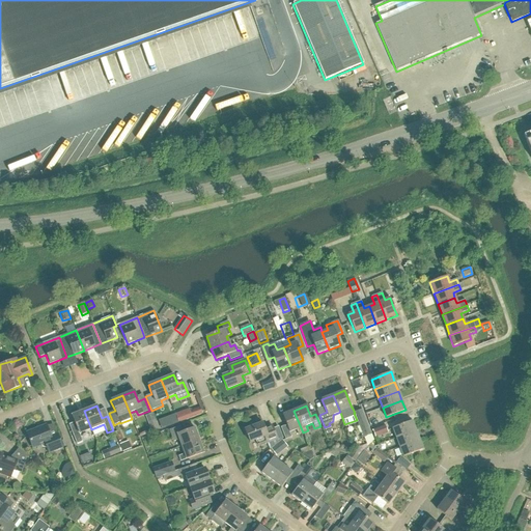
[(191,419),(202,414),(200,408),(189,412),(191,419)]
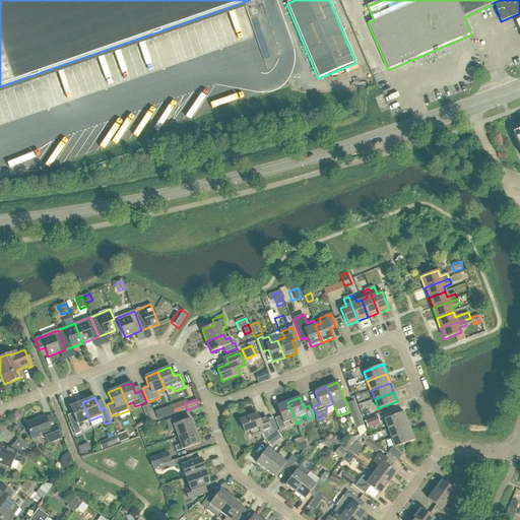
[(355,429),(364,426),(354,401),(347,404),(346,404),(349,411),(355,429)]
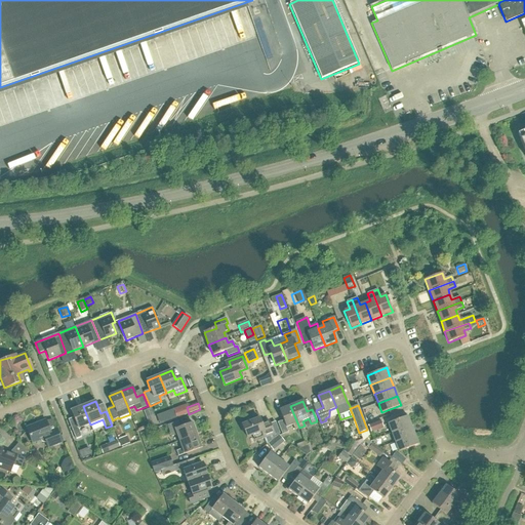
[(78,429),(90,425),(83,406),(71,411),(76,422),(70,426),(76,439),(81,437),(78,429)]
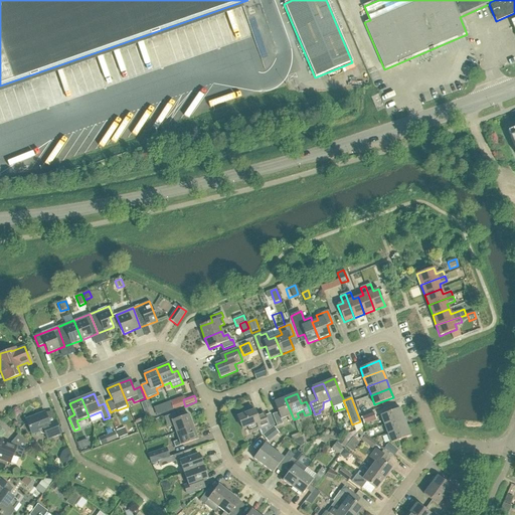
[(289,421),(294,419),(285,398),(274,402),(278,412),(272,414),(277,426),(283,424),(281,419),(287,416),(289,421)]
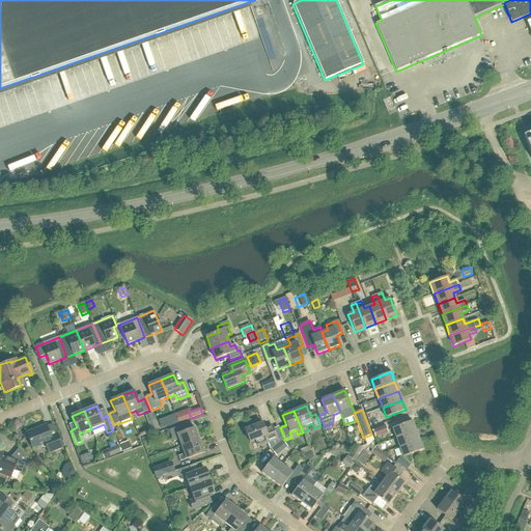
[(167,419),(159,422),(162,430),(170,427),(167,419)]
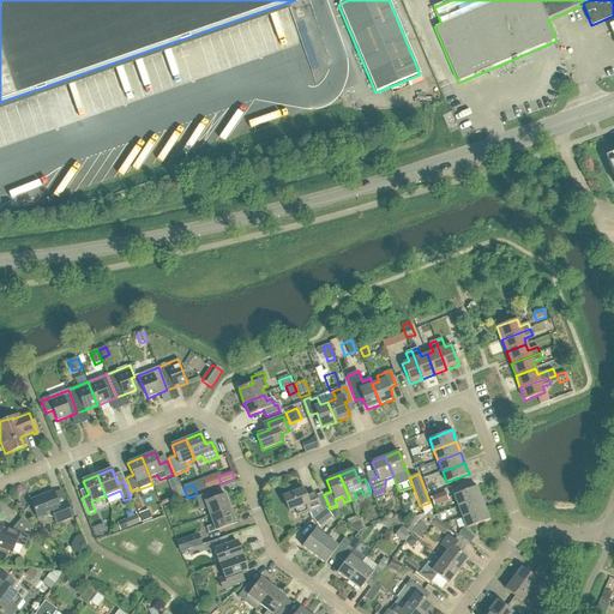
[(176,500),(184,498),(180,486),(172,488),(176,500)]
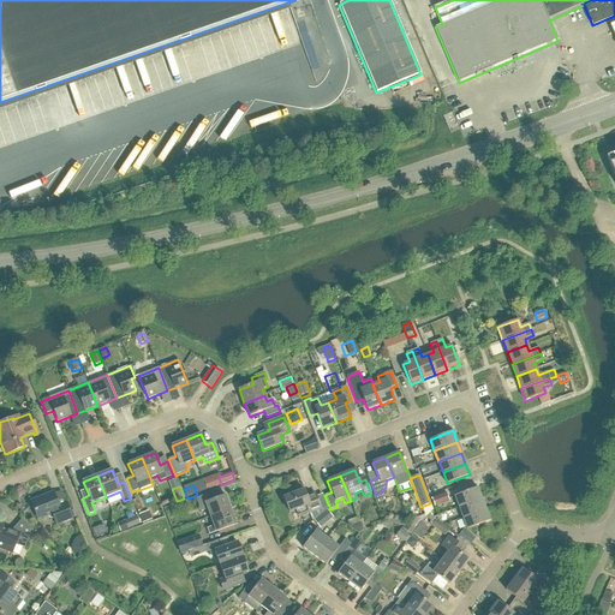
[(458,507),(481,499),(477,487),(454,496),(458,507)]
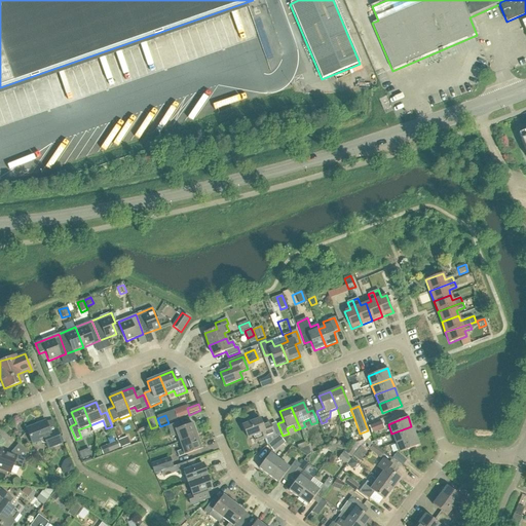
[(267,446),(268,445),(279,436),(280,435),(279,433),(274,435),(269,421),(262,424),(260,419),(242,425),(248,438),(254,436),(256,442),(264,439),(267,446)]
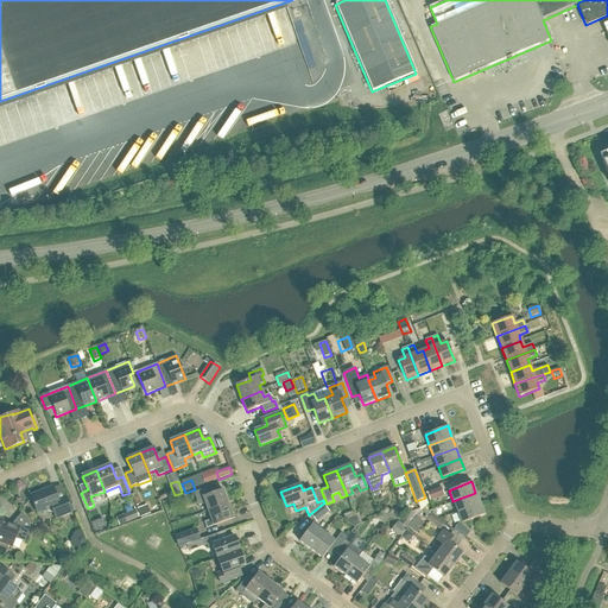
[(208,512),(228,505),(222,491),(213,494),(210,487),(194,493),(198,506),(204,504),(208,512)]
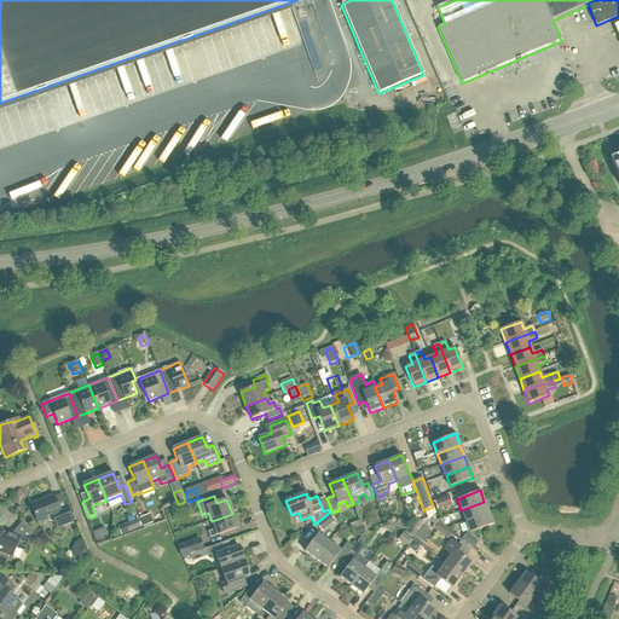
[(57,509),(53,497),(32,504),(39,522),(52,516),(56,527),(71,521),(65,505),(57,509)]
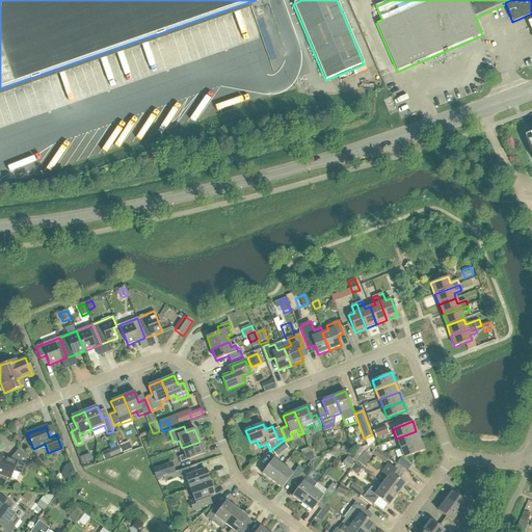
[(376,439),(389,434),(387,427),(374,431),(376,439)]
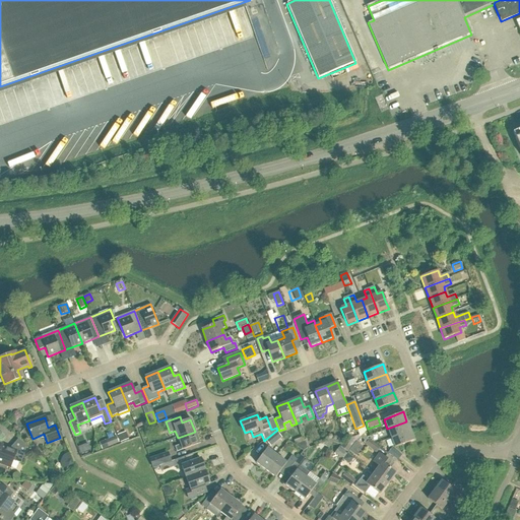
[(391,438),(410,431),(406,421),(387,429),(391,438)]
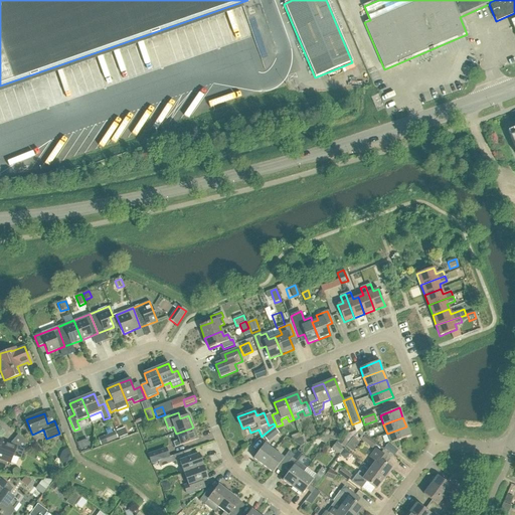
[(263,436),(268,443),(279,434),(274,426),(263,436)]
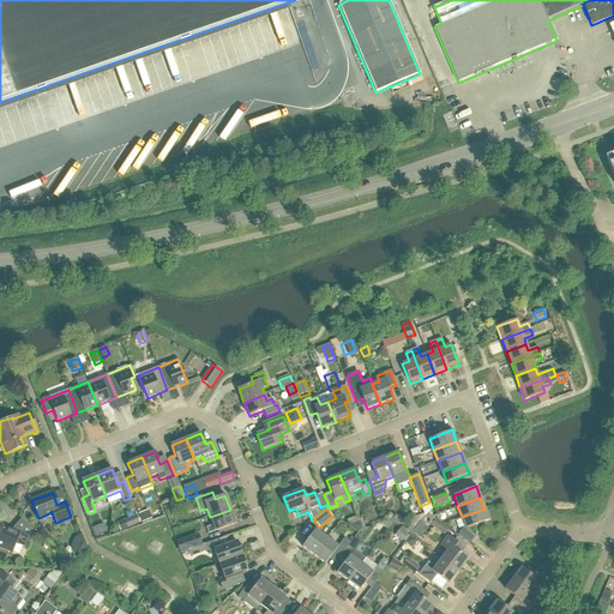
[(485,509),(462,517),(467,529),(489,519),(485,509)]
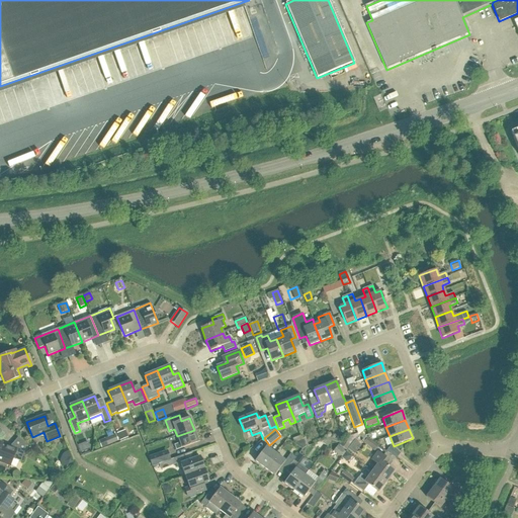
[(194,430),(177,436),(180,443),(174,445),(176,450),(198,442),(194,430)]
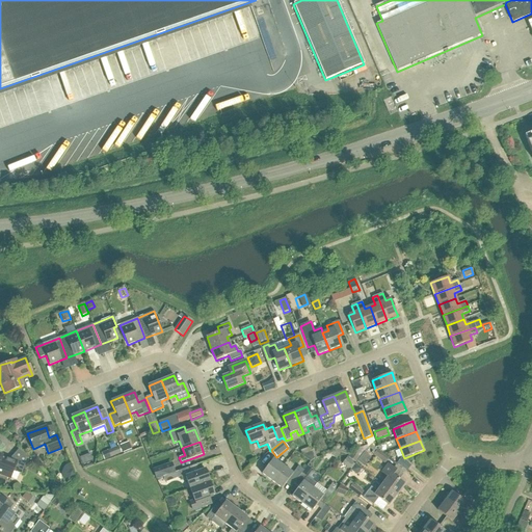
[(130,443),(121,447),(123,453),(132,450),(130,443)]
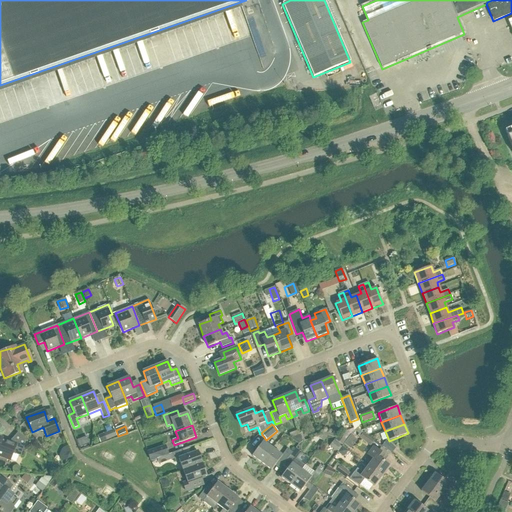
[(330,441),(335,432),(329,428),(324,437),(330,441)]
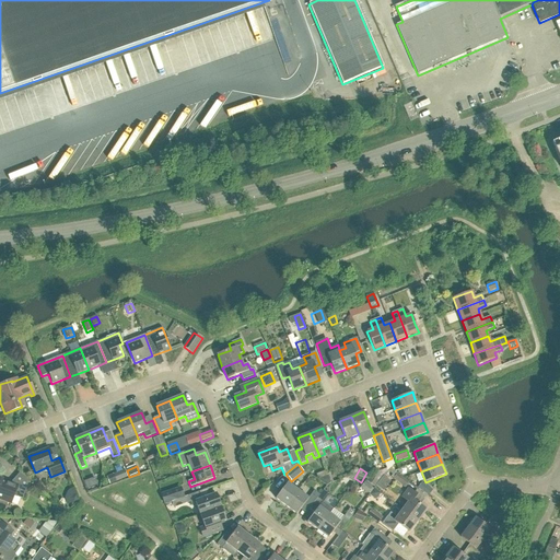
[(391,477),(394,479),(406,488),(409,482),(392,469),(391,470),(389,469),(388,471),(393,475),(391,477)]
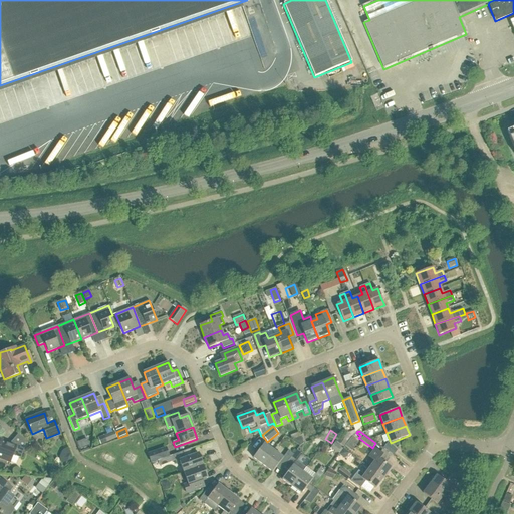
[(118,438),(116,432),(108,434),(111,441),(118,438)]
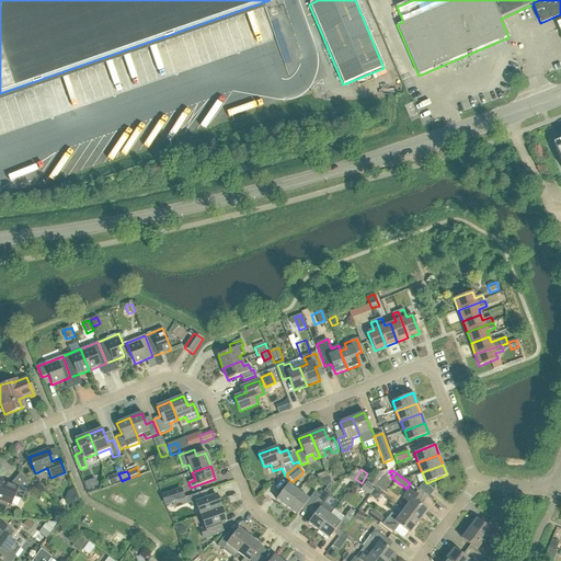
[(93,479),(96,484),(107,478),(104,472),(93,479)]
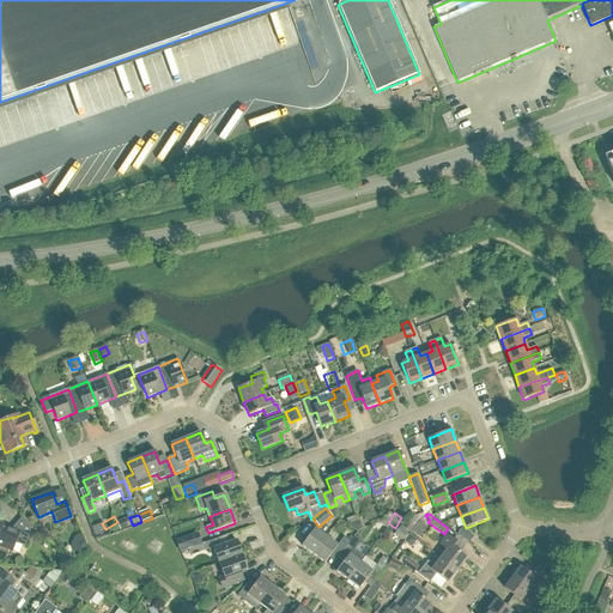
[(24,546),(31,528),(20,519),(11,529),(0,525),(0,548),(11,553),(16,542),(24,546)]
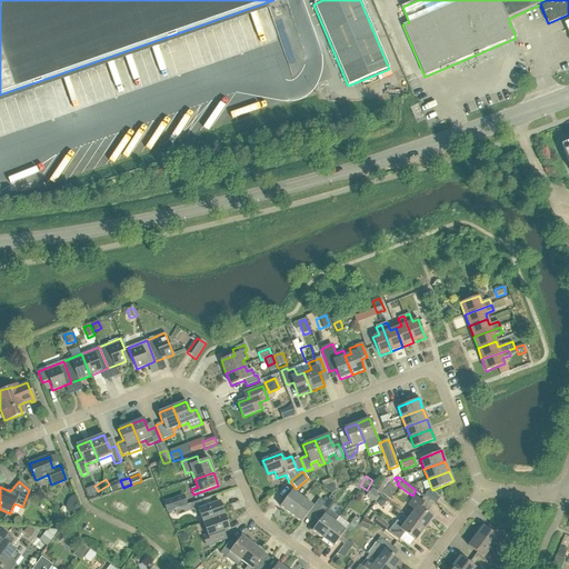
[(383,491),(379,482),(373,490),(380,496),(383,491)]
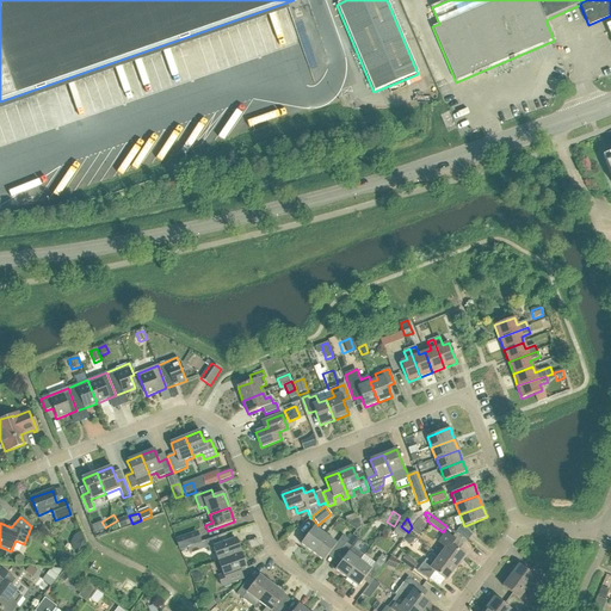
[(401,539),(406,532),(399,526),(393,534),(401,539)]
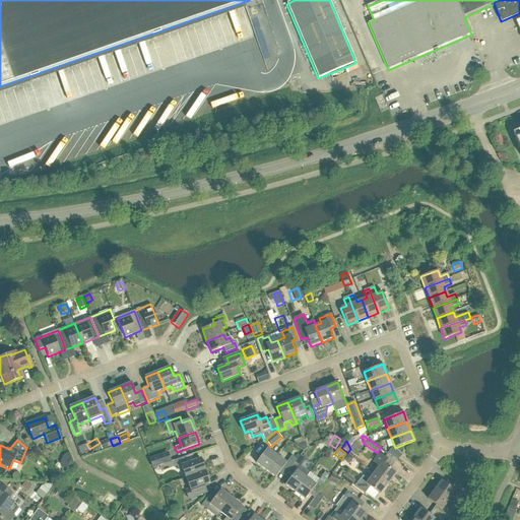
[(401,455),(392,448),(388,453),(397,461),(401,455)]
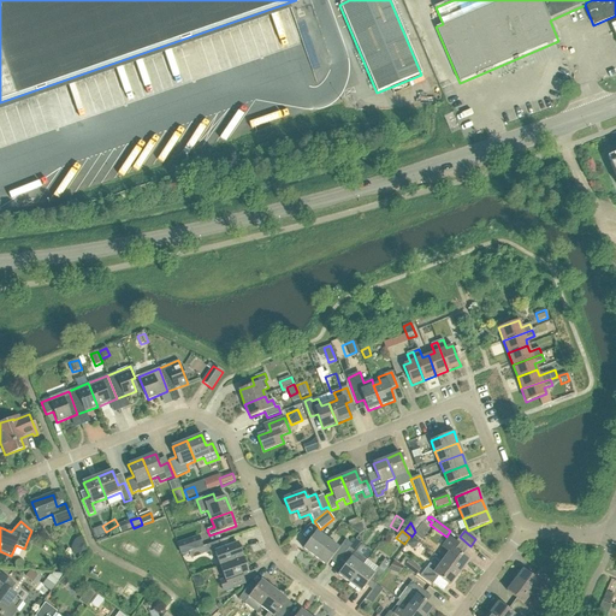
[(315,557),(327,540),(317,532),(303,549),(315,557)]
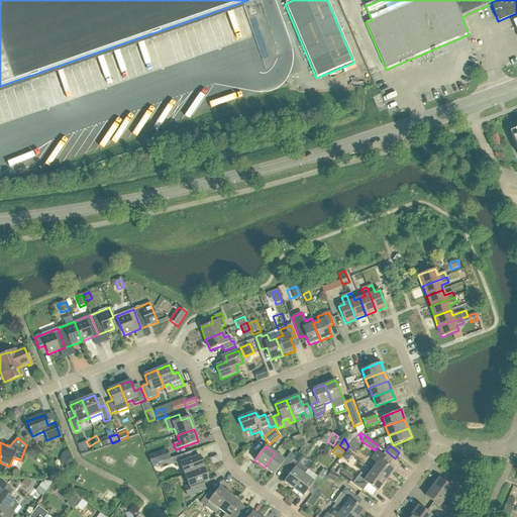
[(151,467),(171,459),(168,449),(148,456),(151,467)]
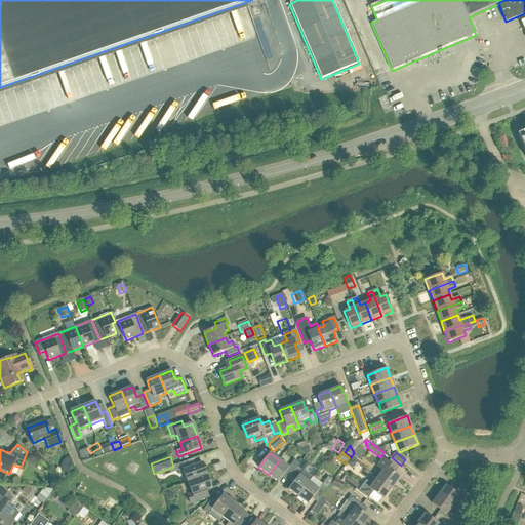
[(188,483),(207,476),(202,462),(197,466),(194,458),(176,465),(178,472),(184,471),(188,483)]
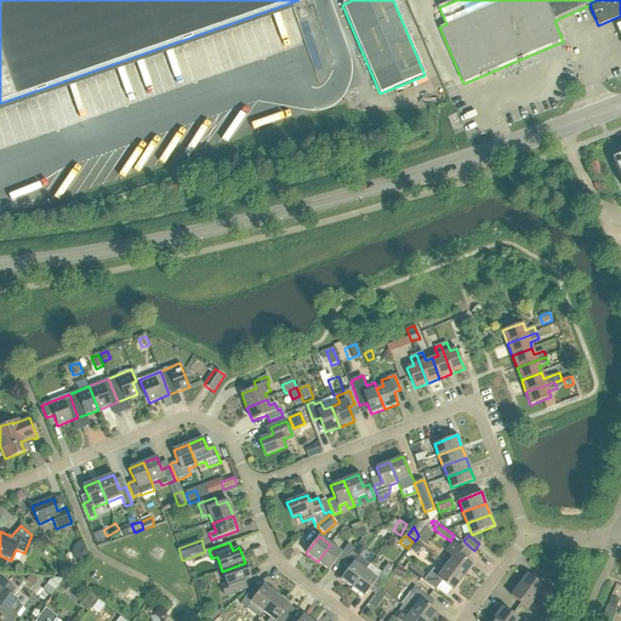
[(446,565),(462,577),(472,565),(467,562),(471,556),(453,542),(445,552),(453,557),(446,565)]
